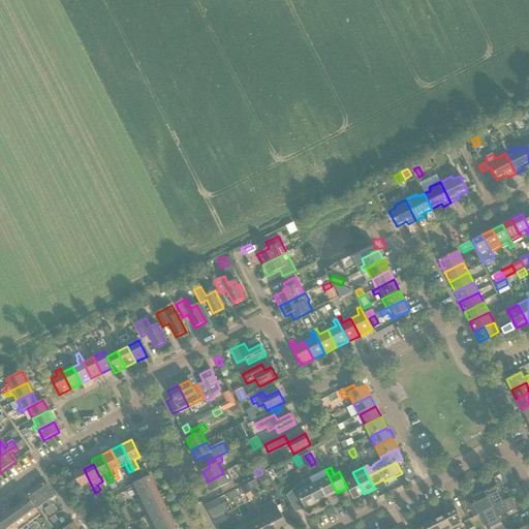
[(95,493),(84,469),(73,474),(82,492),(88,489),(91,495),(95,493)]
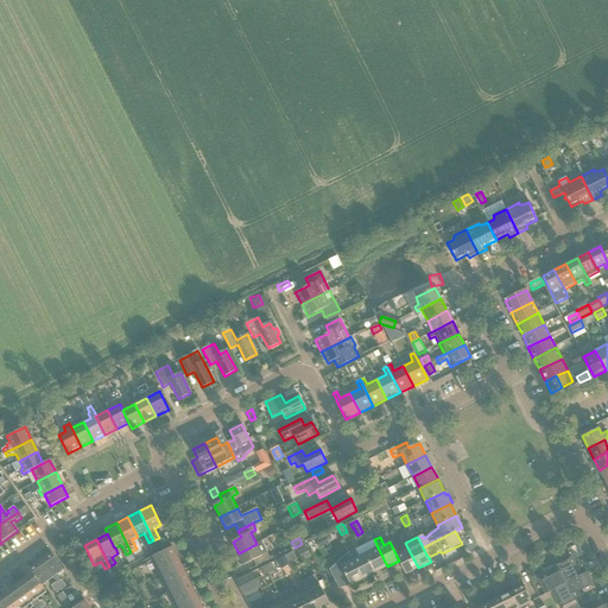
[(257,544),(239,553),(245,565),(253,561),(257,567),(271,559),(267,552),(268,552),(261,540),(257,544)]
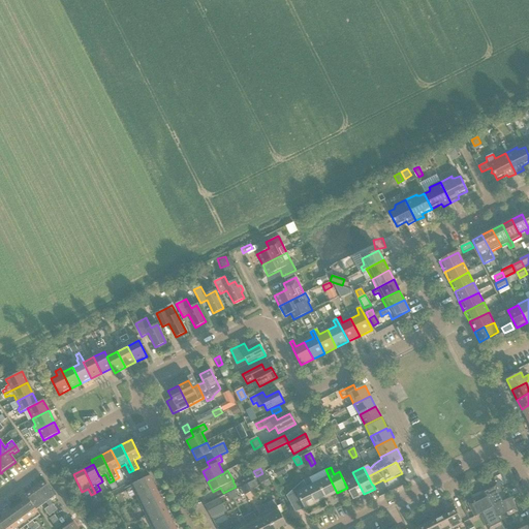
[(257,476),(260,483),(268,479),(265,472),(257,476)]
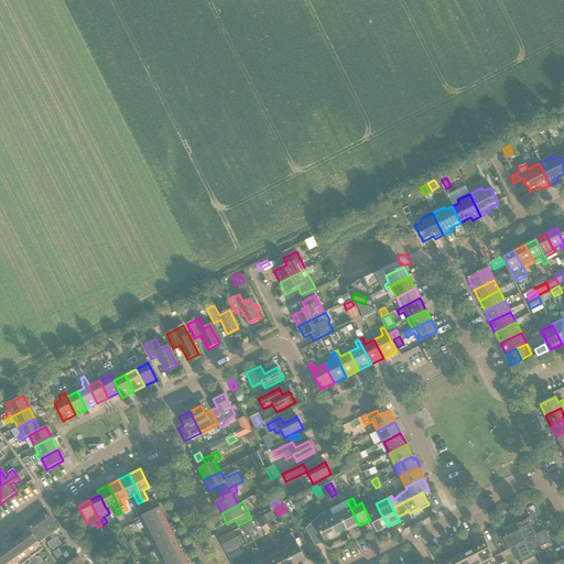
[(139,518),(162,563),(188,563),(160,508),(139,518)]
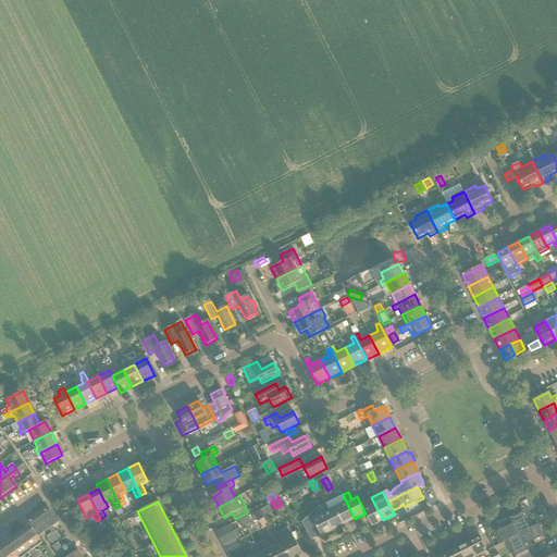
[(346,502),(334,508),(343,524),(355,519),(346,502)]
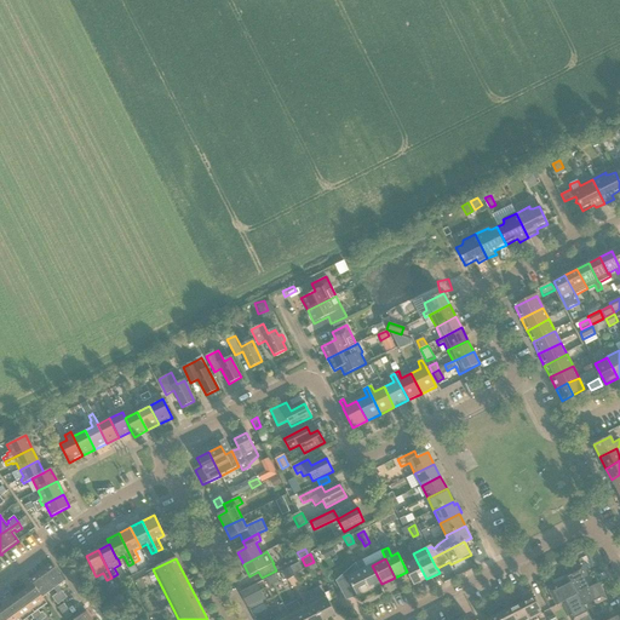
[(356,563),(360,572),(369,590),(382,584),(372,566),(367,568),(362,560),(356,563)]
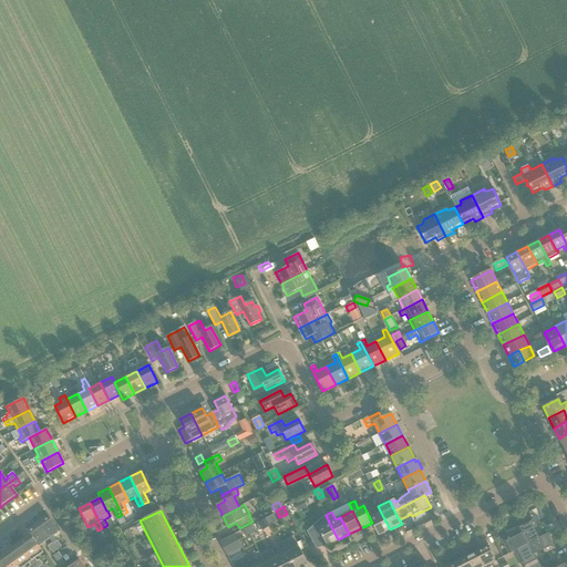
[(370,518),(372,523),(379,536),(390,529),(381,513),(370,518)]
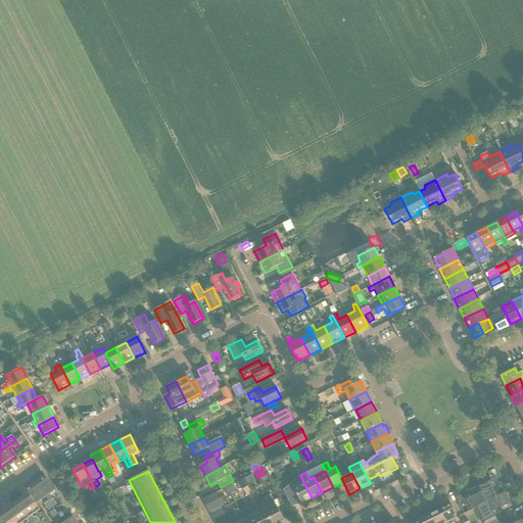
[(44,476),(35,483),(45,497),(48,502),(53,508),(56,506),(52,500),(49,495),(55,491),(44,476)]
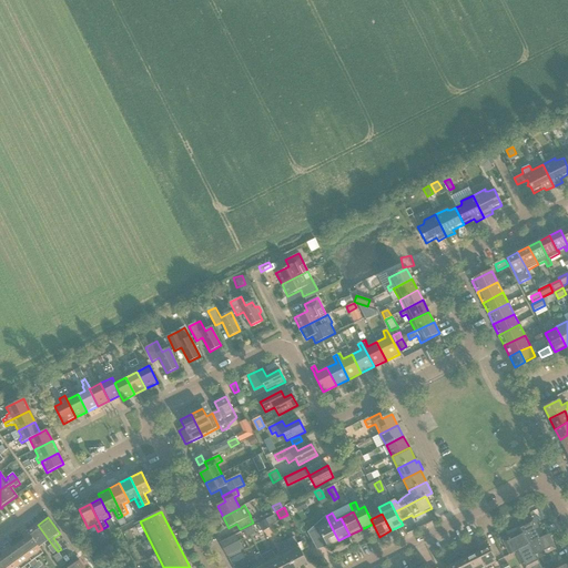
[(524,534),(529,545),(540,539),(539,539),(535,530),(537,529),(533,519),(519,526),(524,534)]
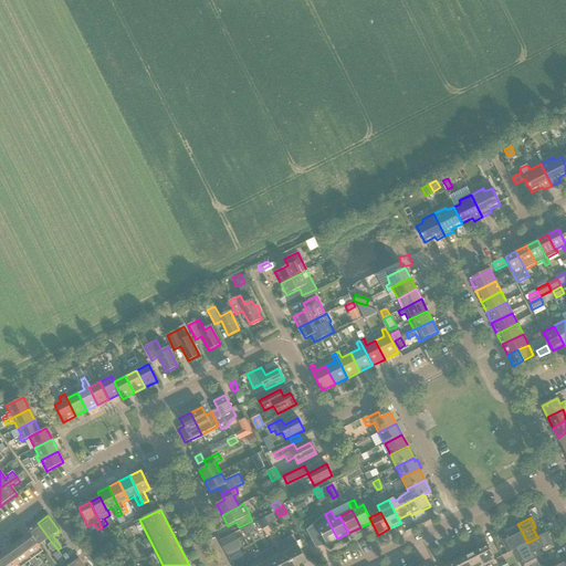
[(264,519),(258,522),(262,530),(269,526),(268,525),(264,519)]
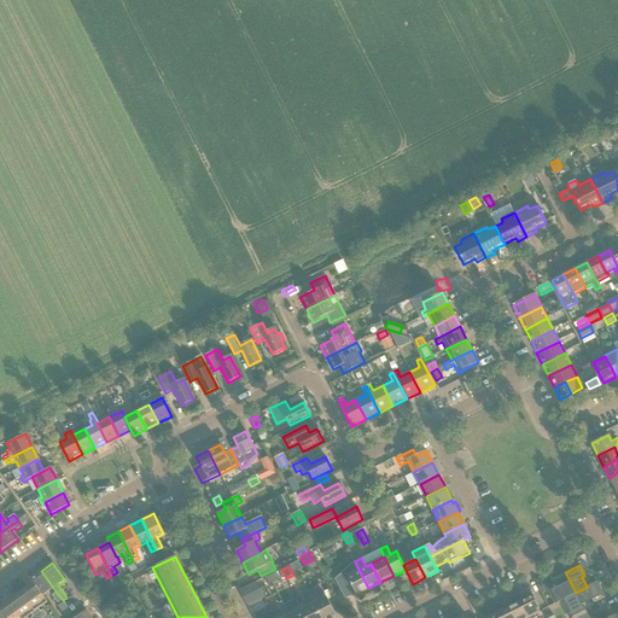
[(359,570),(338,581),(347,598),(355,593),(356,595),(368,588),(359,570)]
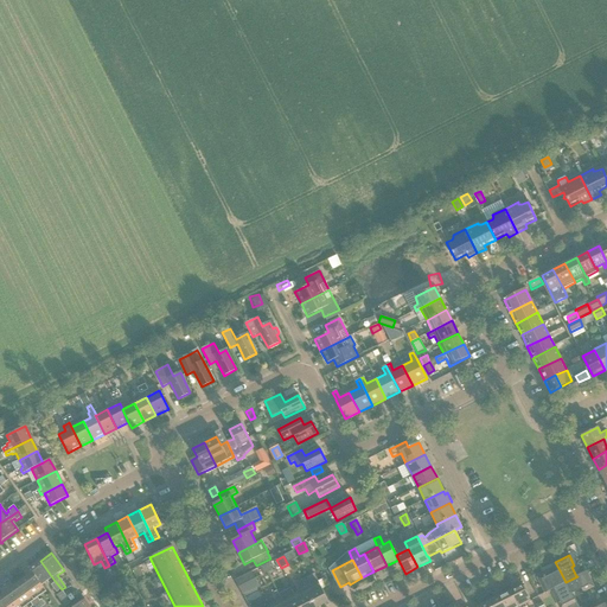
[(39,562),(30,568),(42,586),(52,577),(40,561),(39,562)]
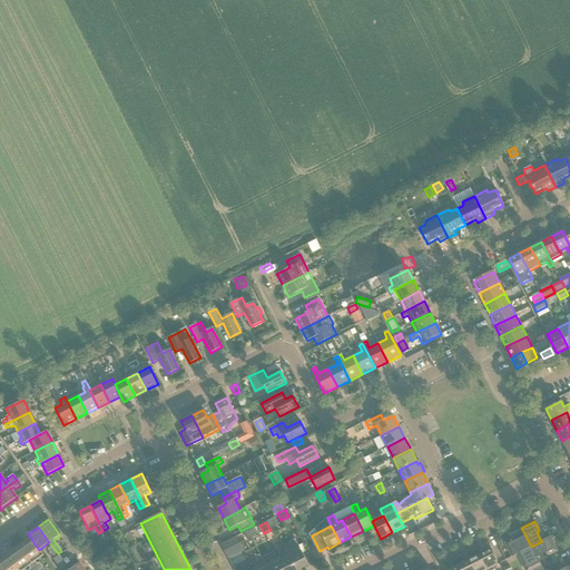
[(39,550),(28,533),(26,534),(25,533),(21,536),(26,541),(19,546),(36,569),(40,569),(42,568),(39,563),(37,564),(36,562),(43,556),(39,550)]
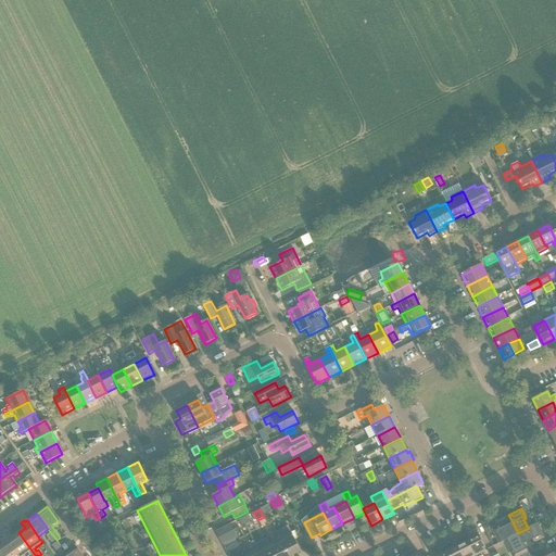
[(507,539),(518,533),(513,522),(505,527),(504,523),(493,530),(500,543),(507,539)]
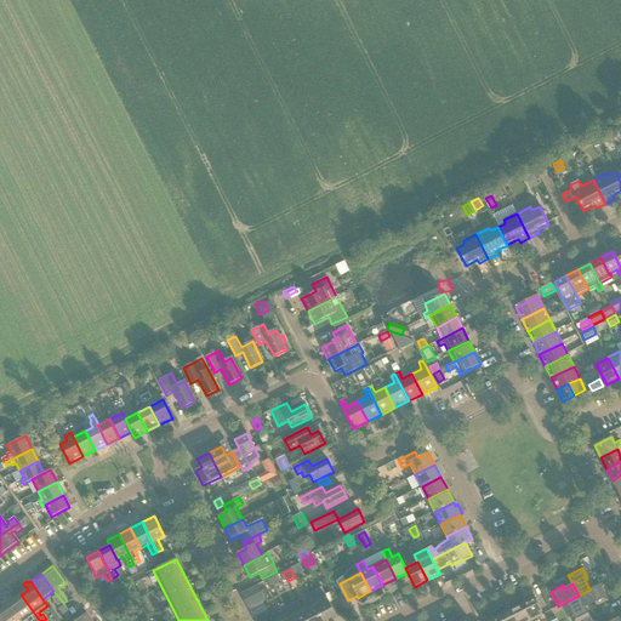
[(591,590),(579,596),(585,608),(594,603),(596,605),(607,600),(599,585),(590,590),(591,590)]
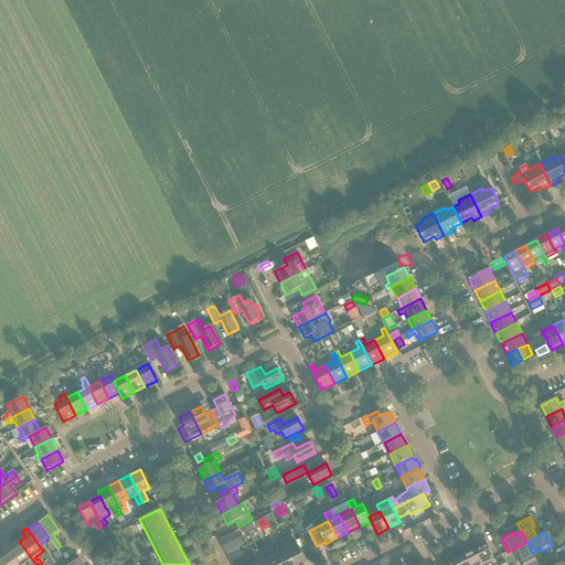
[(220,541),(222,547),(233,542),(235,545),(240,543),(235,533),(220,541)]
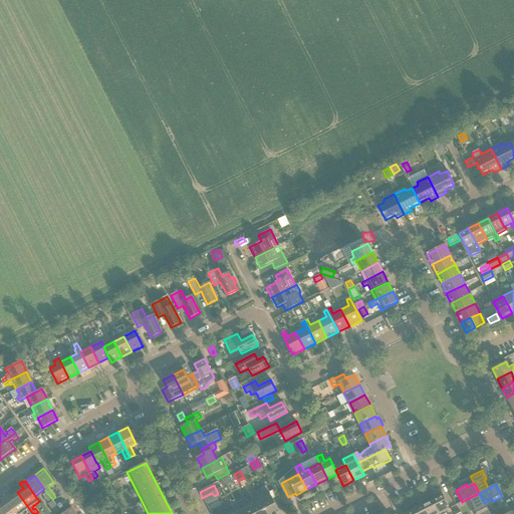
[(255,491),(266,513),(269,513),(278,510),(273,499),(277,497),(274,492),(270,494),(266,486),(262,488),(255,491)]
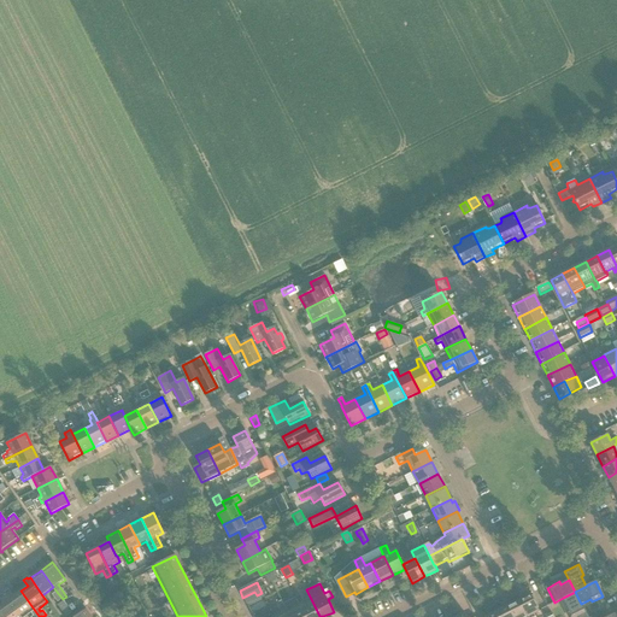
[(513,591),(527,616),(539,611),(530,594),(524,597),(523,593),(521,594),(518,588),(513,591)]
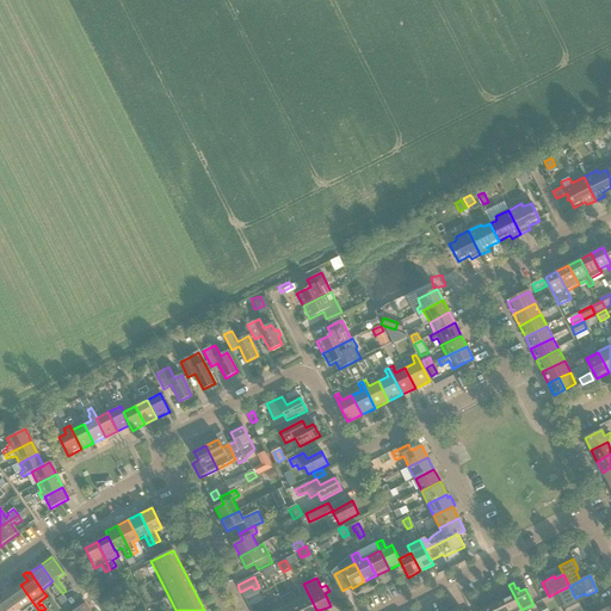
[(296,599),(302,610),(316,610),(303,584),(297,586),(301,592),(303,593),(302,597),(296,599)]
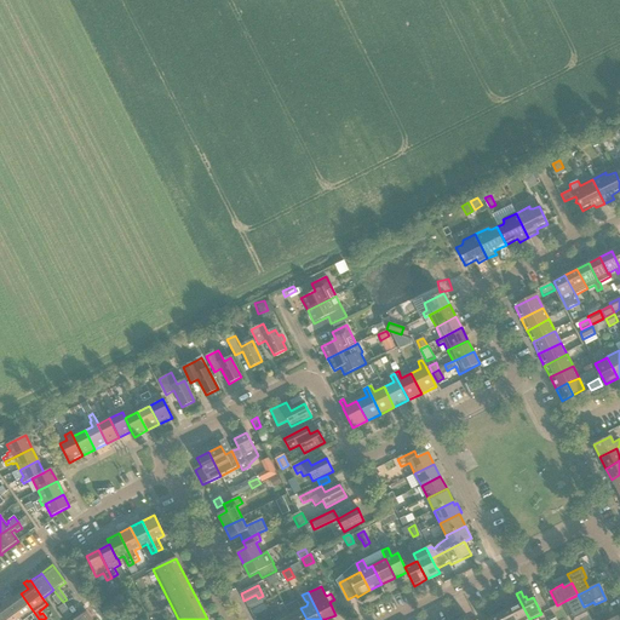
[(9,593),(4,596),(21,619),(26,619),(32,616),(34,619),(32,619),(39,619),(21,593),(13,600),(9,593)]
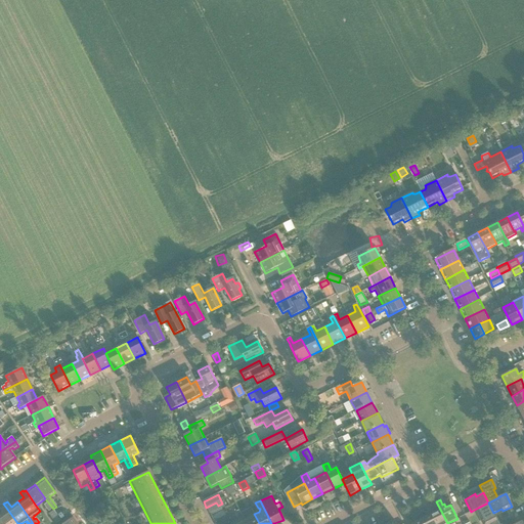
[(435,512),(430,515),(435,523),(447,523),(436,501),(431,504),(435,512)]
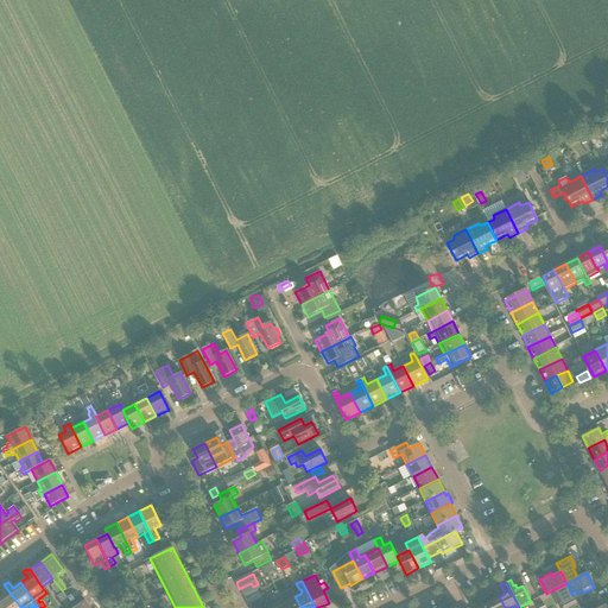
[(56,583),(51,587),(56,594),(62,590),(56,583)]
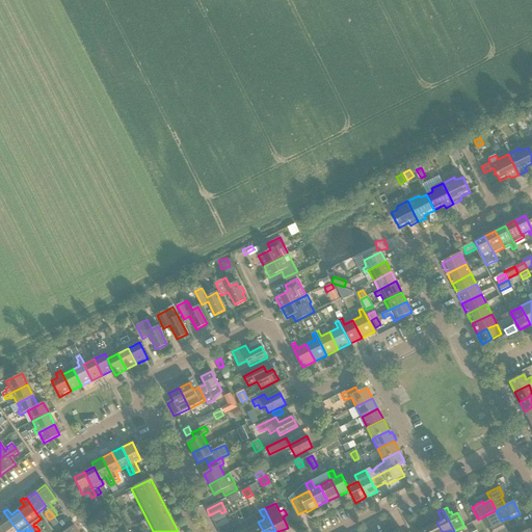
[(499,531),(507,531),(505,528),(501,521),(496,510),(485,515),(489,525),(487,526),(490,531),(496,531),(498,531),(499,531)]
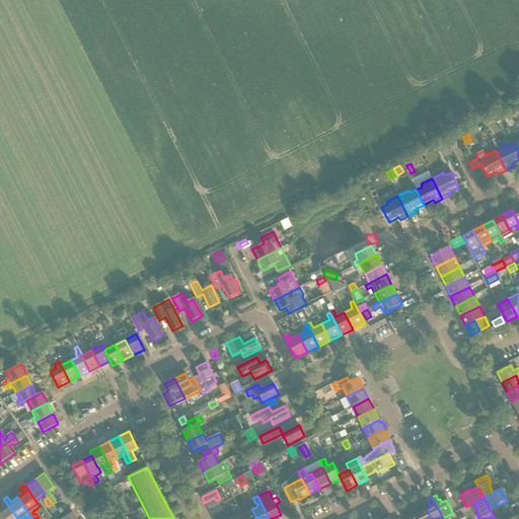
[(17,518),(3,499),(0,501),(0,504),(3,508),(0,509),(0,516),(2,518),(17,518)]
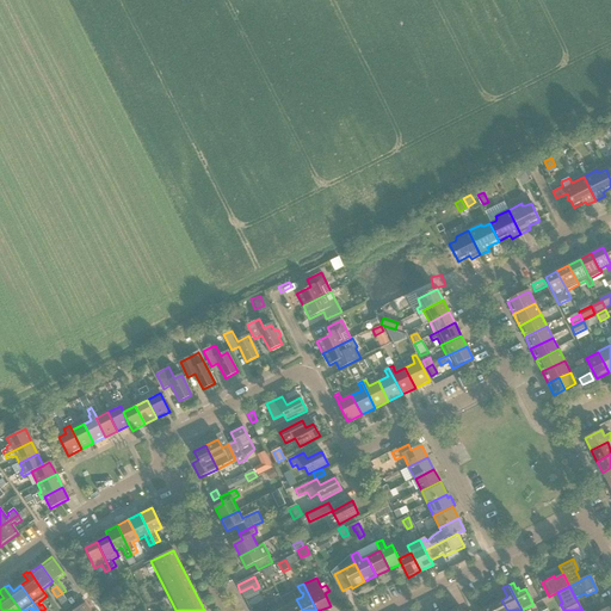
[(292,592),(282,598),(284,603),(283,604),(287,610),(302,610),(296,599),(292,592)]
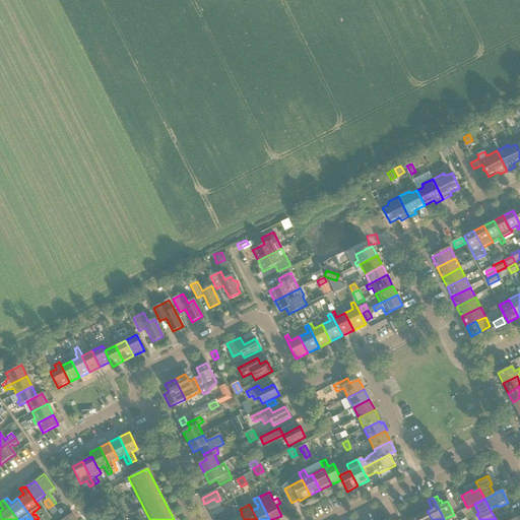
[(418,505),(413,508),(419,519),(432,519),(427,511),(423,513),(418,505)]
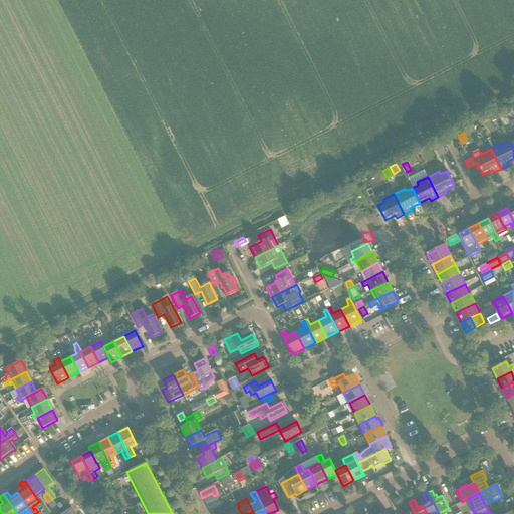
[(48,504),(55,513),(60,510),(57,506),(53,500),(48,504)]
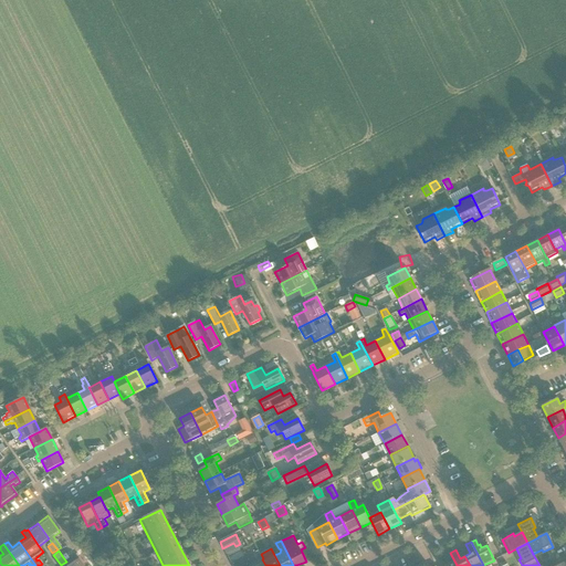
[(252,565),(265,565),(262,559),(263,558),(259,551),(254,553),(259,562),(258,562),(257,564),(252,565)]
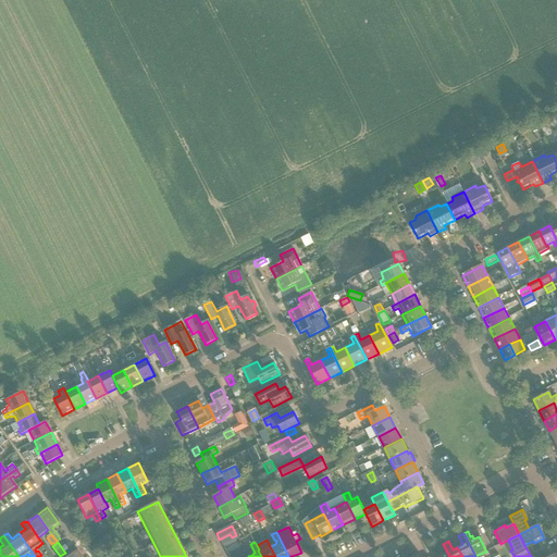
[(449,556),(443,544),(438,545),(442,552),(441,552),(442,555),(436,556),(449,556)]
